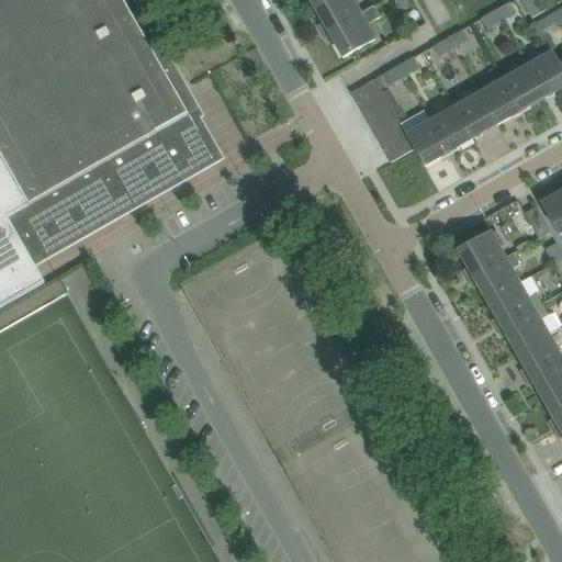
[(0,0),(0,310),(45,284),(34,266),(213,164),(188,121),(197,116),(197,117),(199,116),(197,112),(195,112),(193,109),(183,90),(184,90),(181,85),(180,86),(168,64),(169,63),(166,58),(165,59),(159,47),(150,53),(143,38),(144,37),(141,33),(139,34),(127,12),(128,11),(125,7),(120,0),(0,0)]
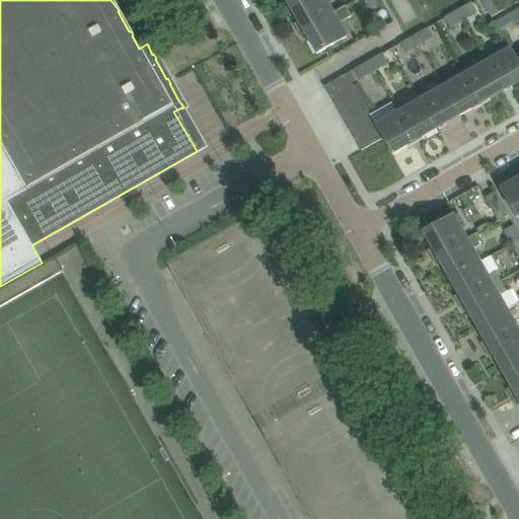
[(304,0),(285,0),(290,8),(304,0)]
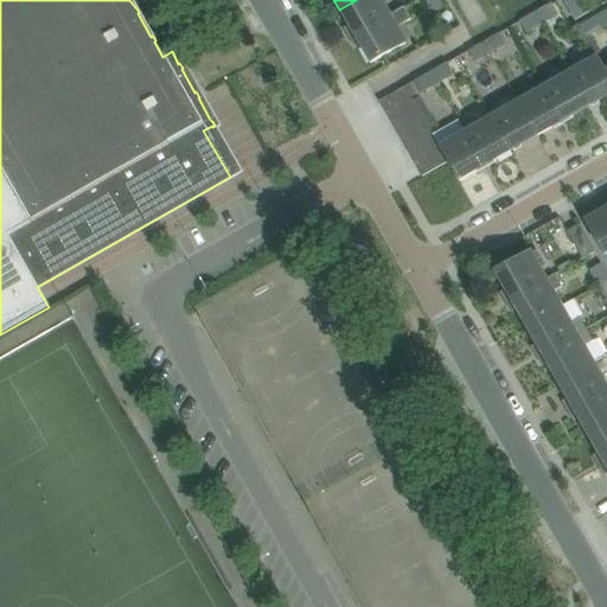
[(379,0),(356,0),(339,10),(350,27),(346,29),(352,38),(390,17),(379,0)]
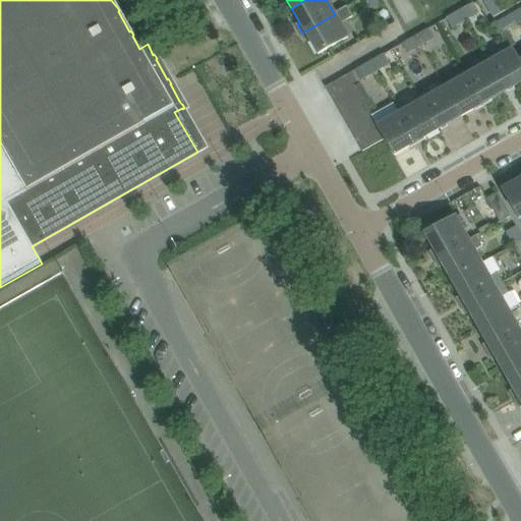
[(381,0),(368,0),(373,9),(384,4),(381,0)]
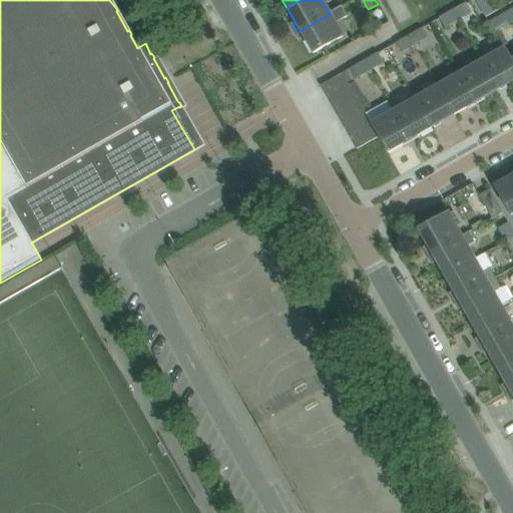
[(495,12),(487,0),(475,0),(485,18),(495,12)]
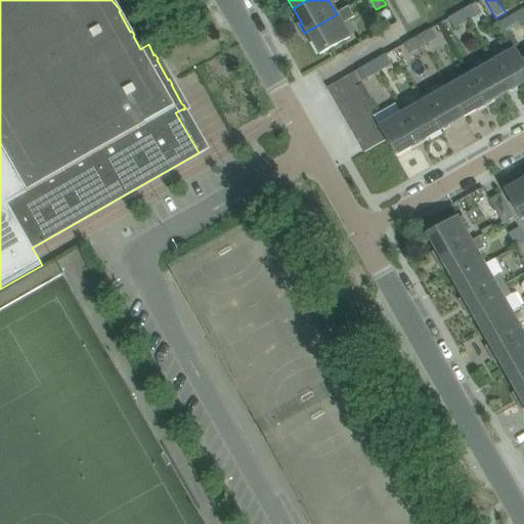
[(462,12),(468,22),(481,14),(475,4),(462,12)]
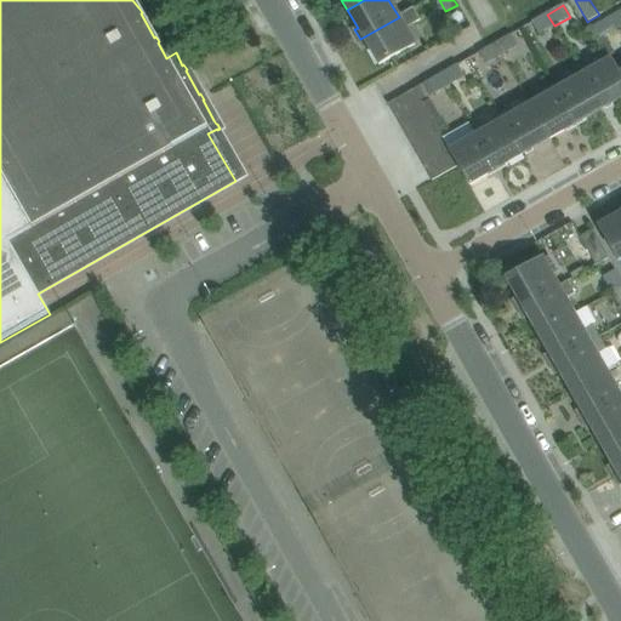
[(377,64),(379,66),(415,45),(405,29),(421,21),(414,9),(399,17),(360,39),(365,49),(369,47),(377,64)]
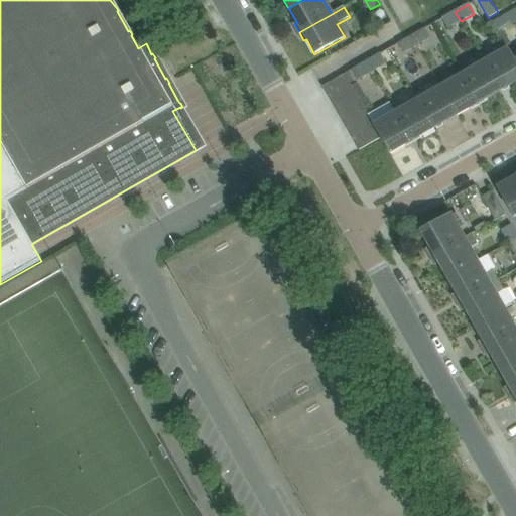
[(507,27),(515,23),(515,22),(515,17),(512,11),(501,18),(506,28),(507,27)]
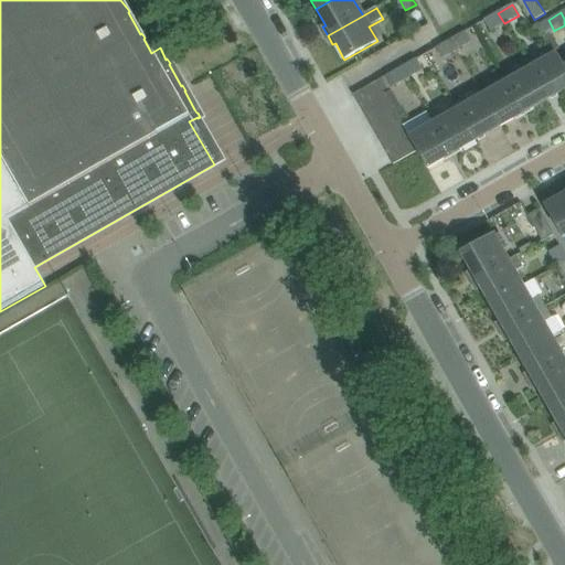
[(483,21),(490,31),(504,23),(498,13),(483,21)]
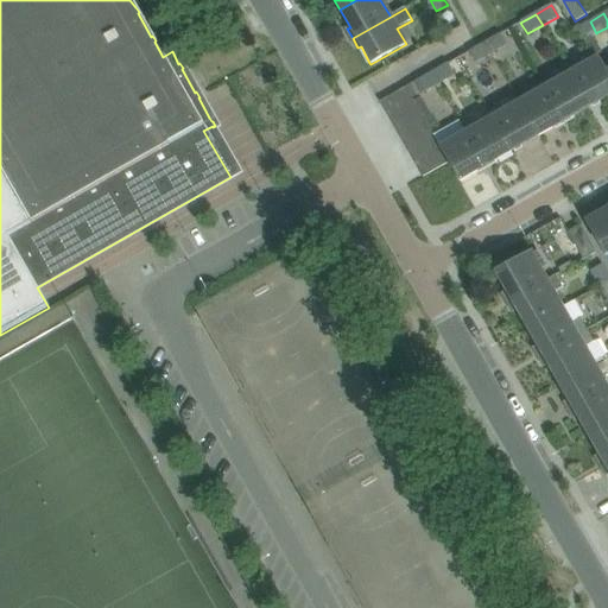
[(485,43),(491,55),(506,45),(500,35),(485,43)]
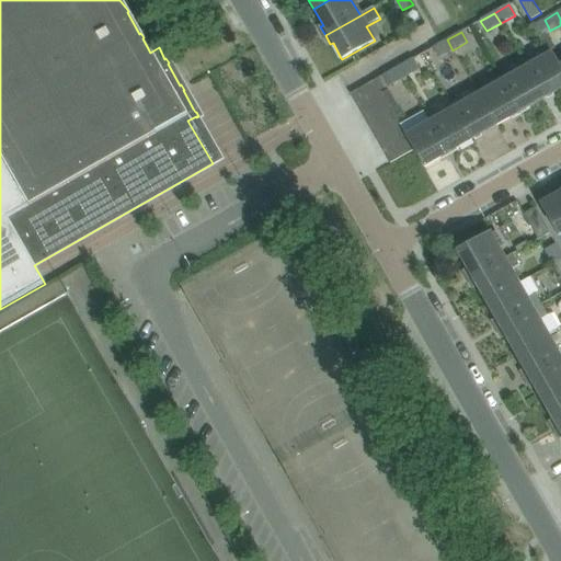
[(447,39),(438,45),(433,48),(438,58),(453,50),(447,39)]
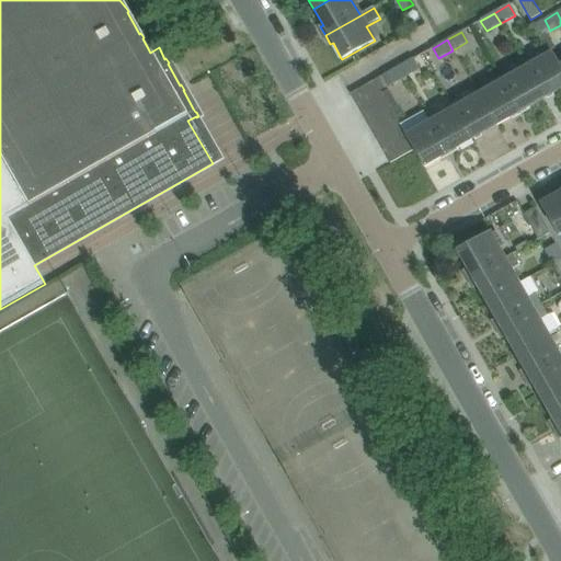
[(549,54),(525,68),(542,99),(560,88),(560,73),(558,68),(552,58),(549,54)]
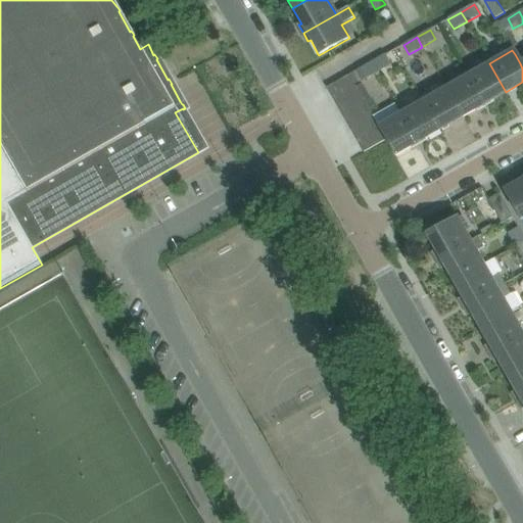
[(390,64),(385,55),(372,62),(377,73),(390,64)]
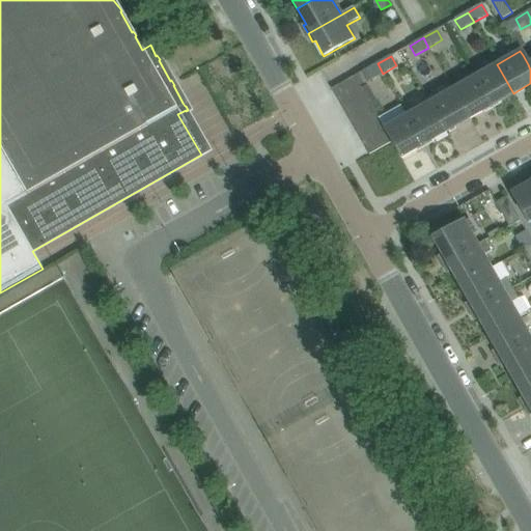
[(383,74),(378,63),(364,72),(369,81),(383,74)]
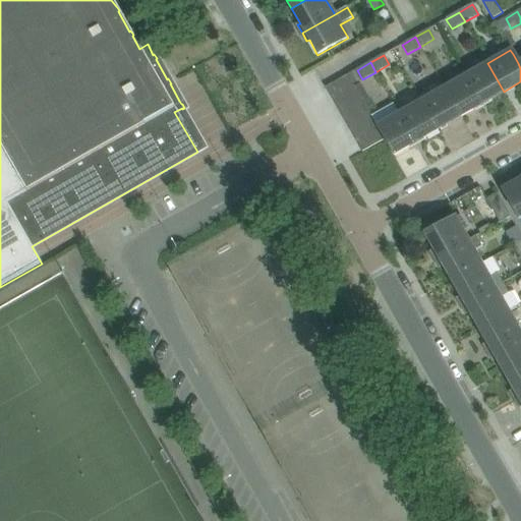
[(487,63),(465,76),(482,105),(504,92),(487,63)]
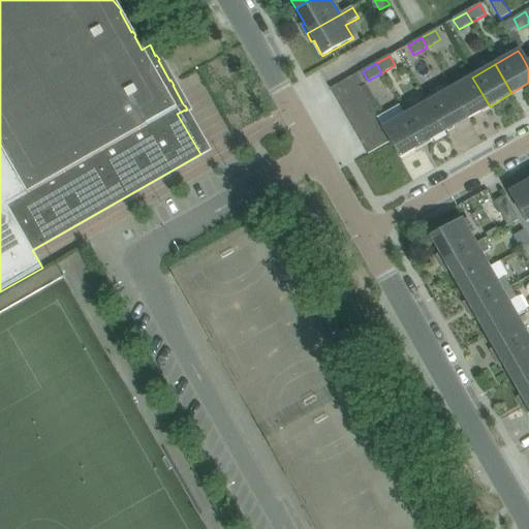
[(359,88),(359,86),(352,76),(331,90),(337,100),(359,88)]
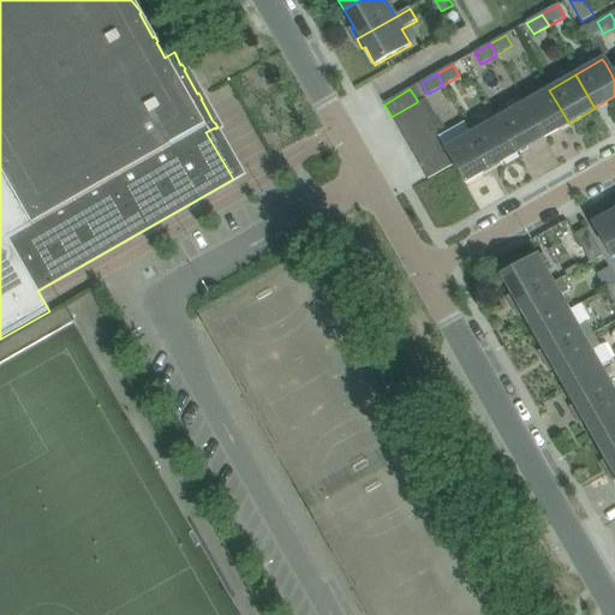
[(543,138),(569,124),(549,90),(524,105),(543,138)]
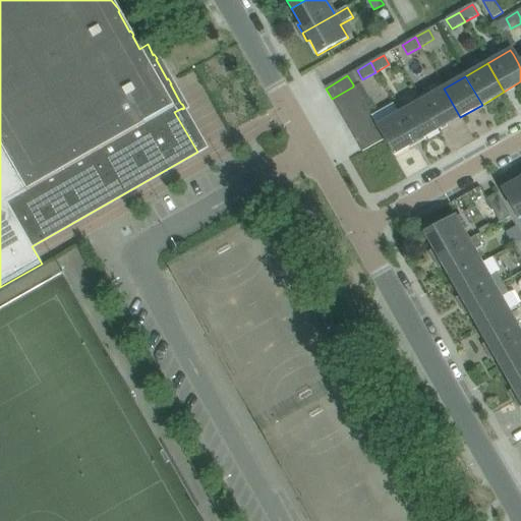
[(359,97),(354,88),(353,87),(332,99),(338,110),(359,97)]
